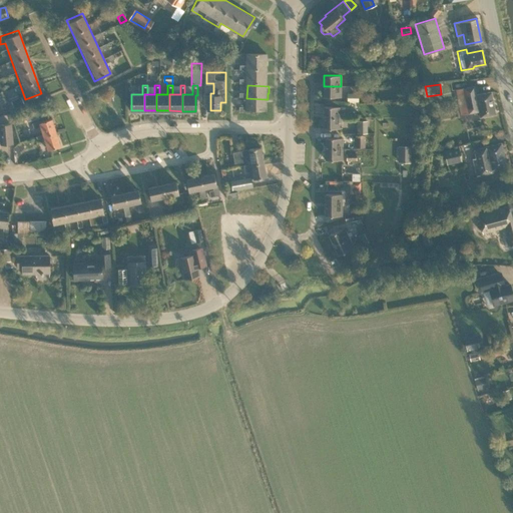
[(341,86),(324,86),(324,97),(340,97),(341,86)]
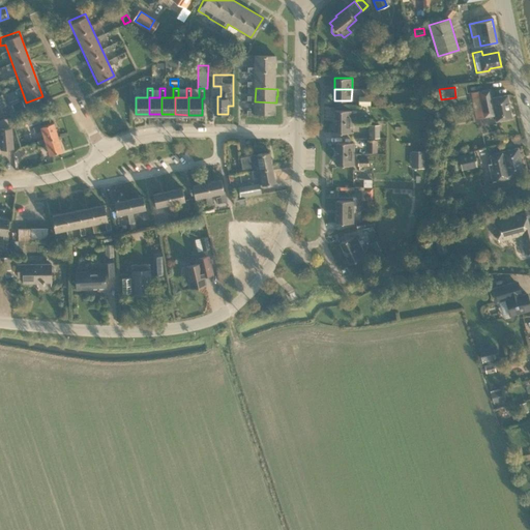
[(492,97),(490,89),(471,93),(473,102),(462,105),(465,119),(475,117),(476,118),(494,115),(496,121),(511,118),(507,94),(492,97)]
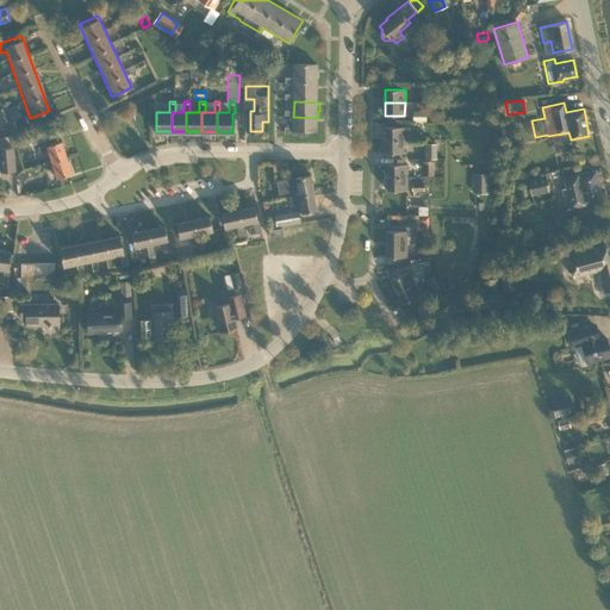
[(293,117),(293,136),(315,136),(315,118),(293,117)]
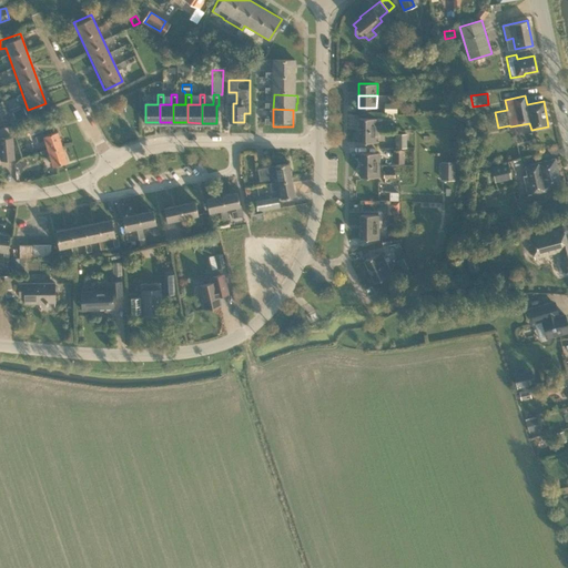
[(358,130),(376,131),(376,119),(358,119),(358,128),(358,130)]
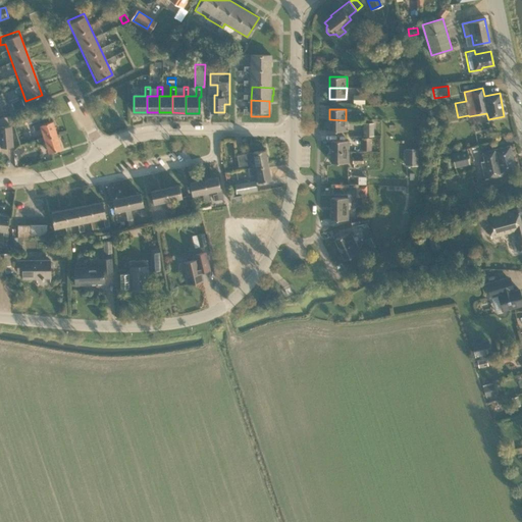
[(53,118),(41,121),(40,114),(28,116),(29,123),(33,122),(34,128),(40,127),(44,152),(59,149),(53,118)]
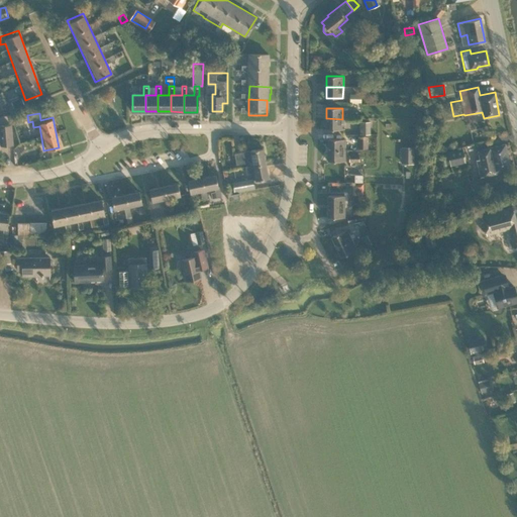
[(342,119),(326,118),(325,129),(342,130),(342,119)]
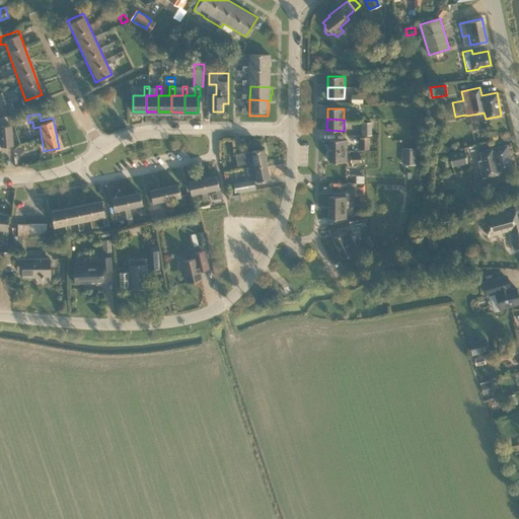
[(360,135),(371,135),(371,122),(360,122),(360,135)]
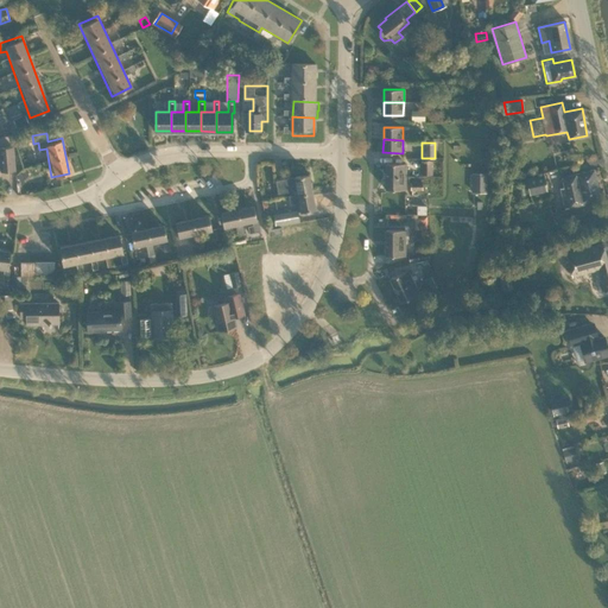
[(13,147),(0,147),(0,163),(1,172),(16,171),(13,147)]
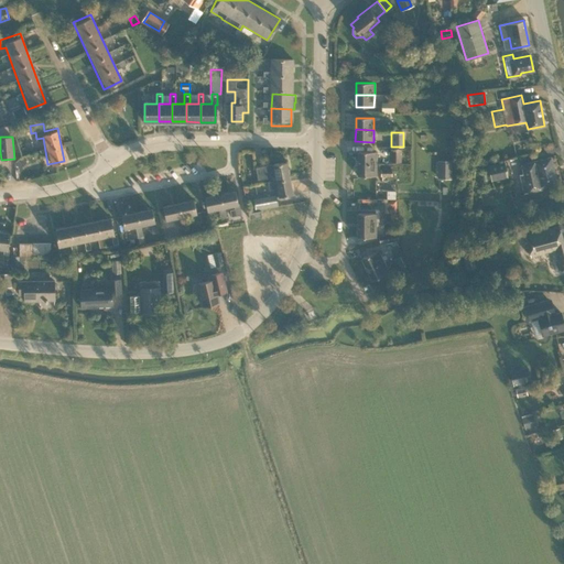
[(390,162),(401,162),(401,149),(390,149),(390,162)]
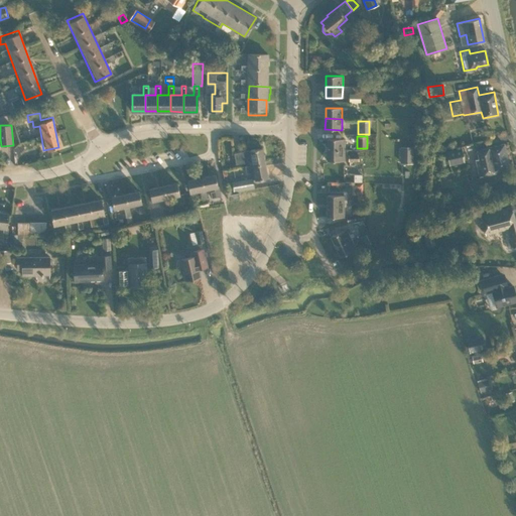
[(327,150),(344,150),(344,139),(327,139),(327,150)]
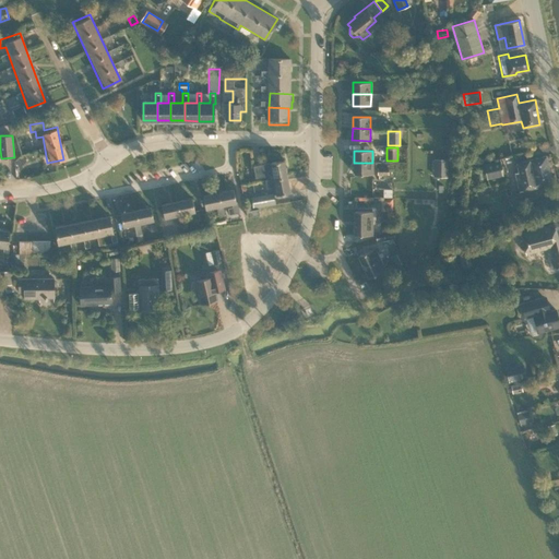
[(271,154),(270,178),(293,179),(294,163),(278,162),(280,155),(271,154)]
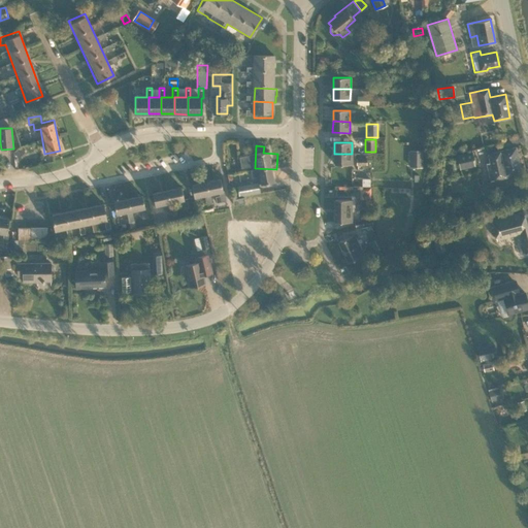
[(19,158),(25,152),(20,146),(13,153),(19,158)]
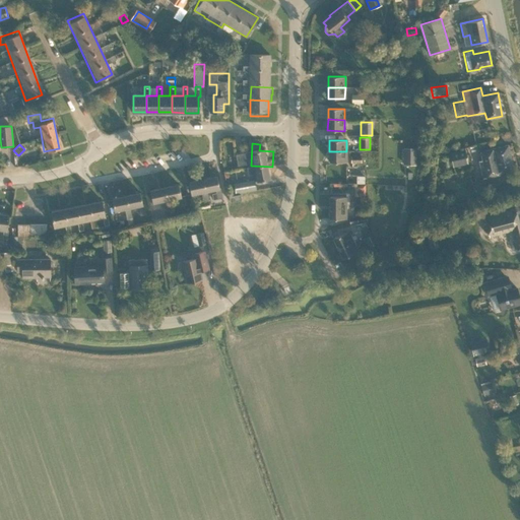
[(514,169),(508,145),(480,152),(481,159),(479,160),(483,178),(499,175),(498,173),(514,169)]
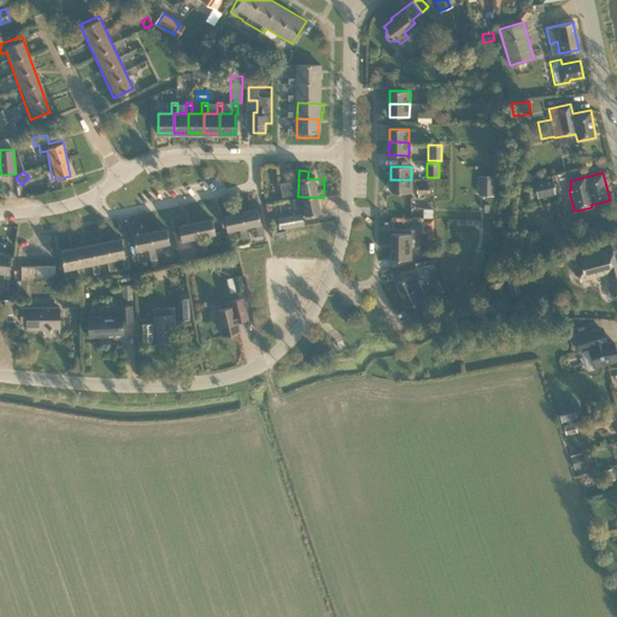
[(494,176),(479,176),(479,195),(494,195),(494,176)]
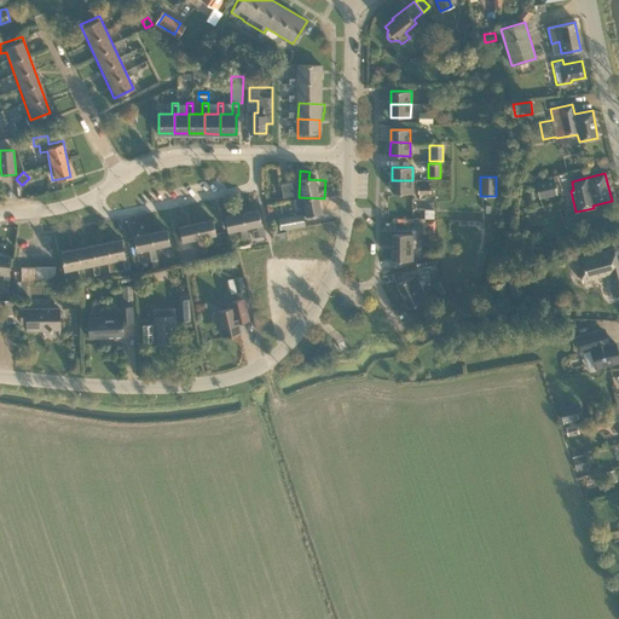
[(536,183),(539,198),(557,194),(554,179),(536,183)]
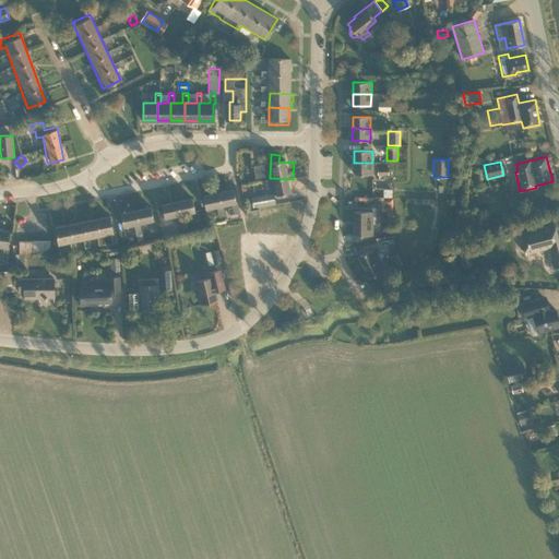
[(372,163),(354,163),(354,175),(372,175),(372,163)]
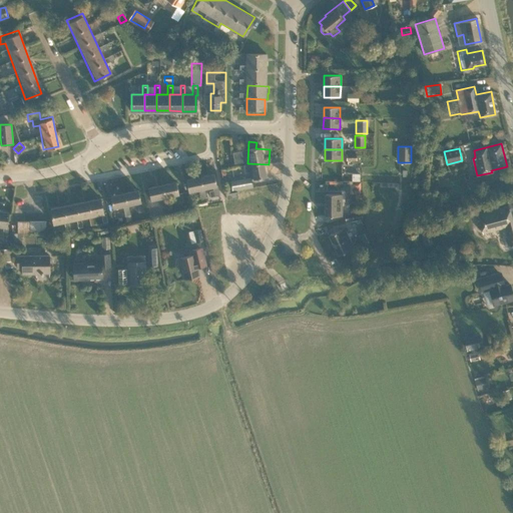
[(247,163),(247,177),(268,178),(269,164),(247,163)]
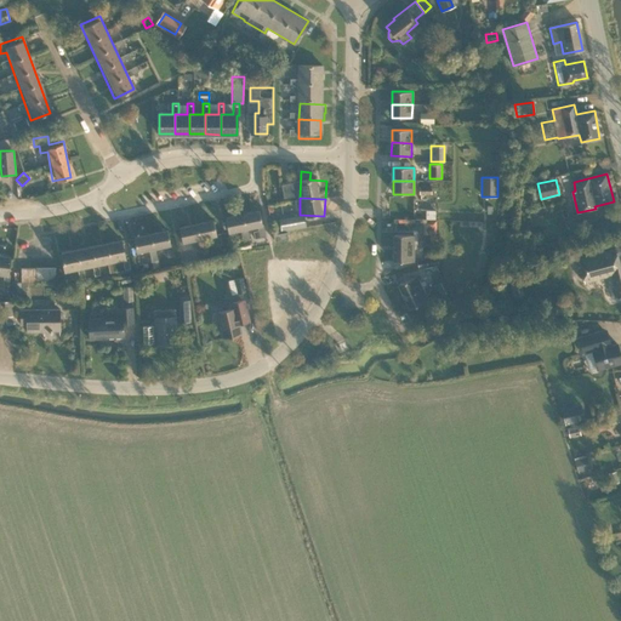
[(221,216),(224,232),(255,226),(257,238),(267,235),(261,208),(221,216)]
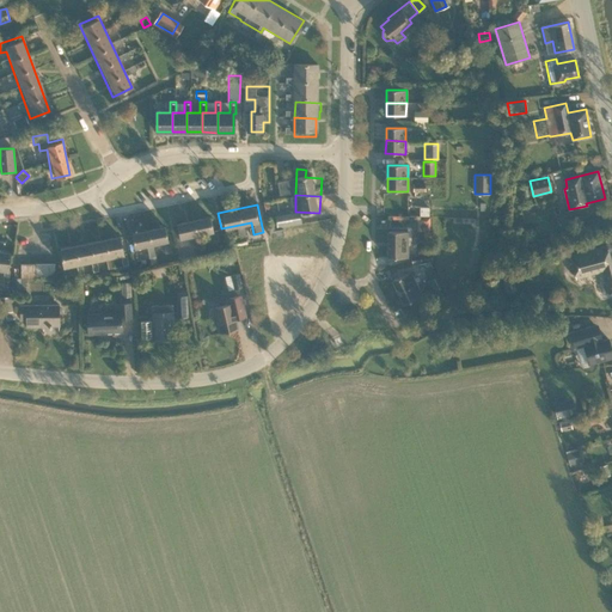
[(275,218),(277,227),(301,224),(299,213),(275,218)]
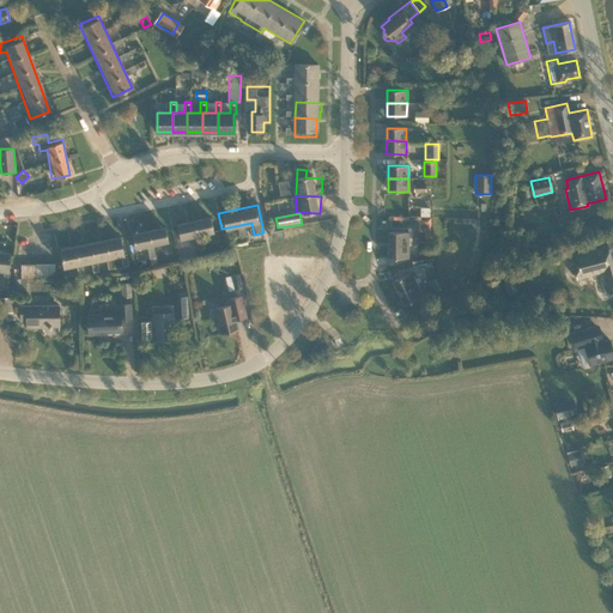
[(173,223),(176,238),(214,231),(212,214),(173,223)]
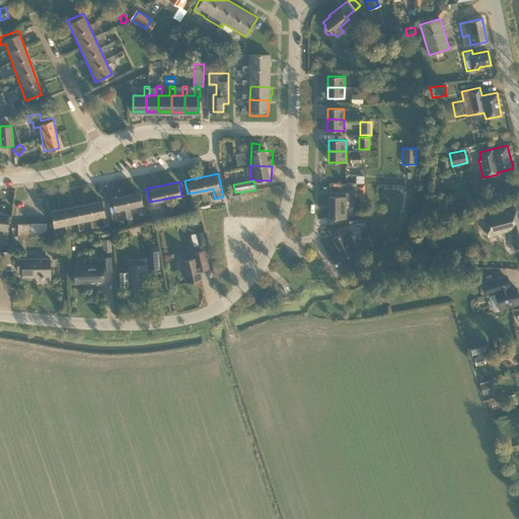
[(141,191),(108,198),(112,210),(143,203),(141,191)]
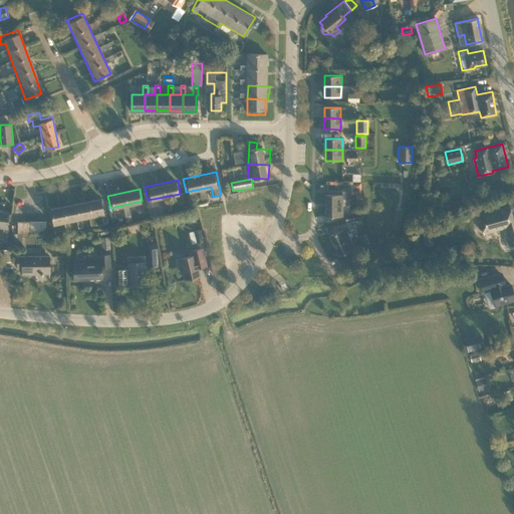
[(325,206),(341,206),(342,195),(325,195),(325,206)]
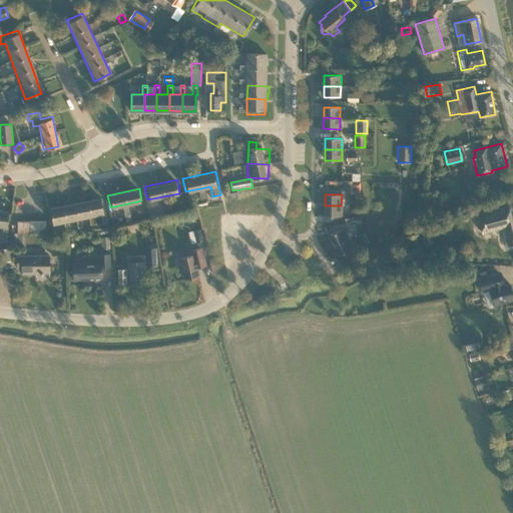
[(49,223),(106,212),(103,196),(46,207),(49,223)]
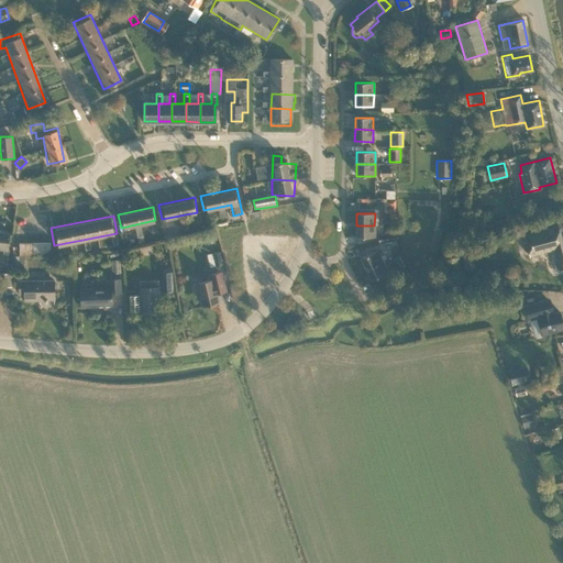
[(21,218),(8,218),(8,236),(17,236),(17,246),(22,246),(22,236),(21,218)]
